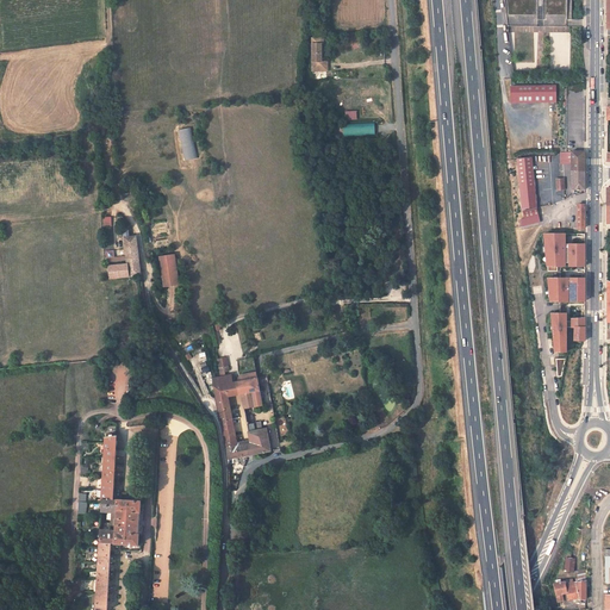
[(566,0),(504,0),(508,26),(567,26),(566,0)]
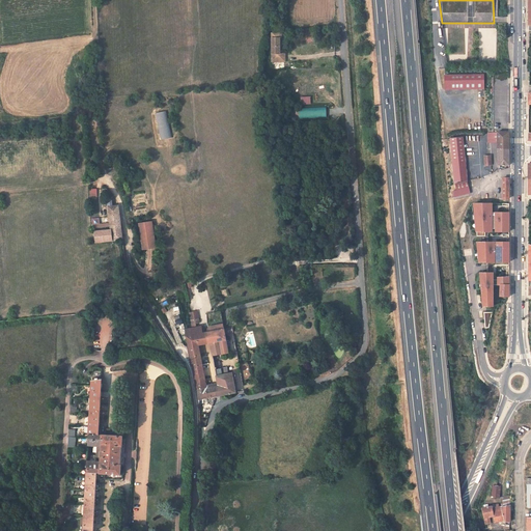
[(280,40),(272,42),(272,50),(280,50),(280,40)]
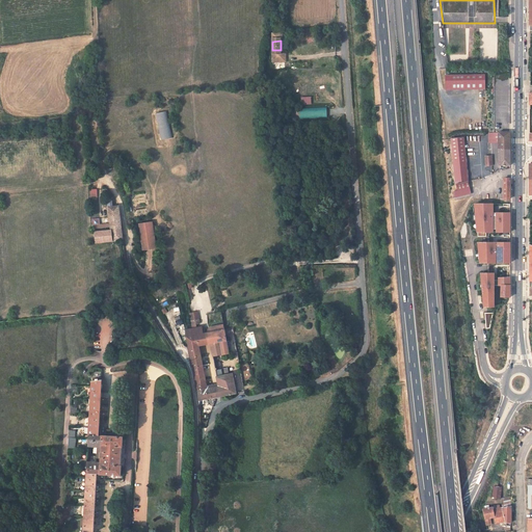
[(287,55),(281,55),(281,50),(272,50),(273,63),(287,63),(287,55)]
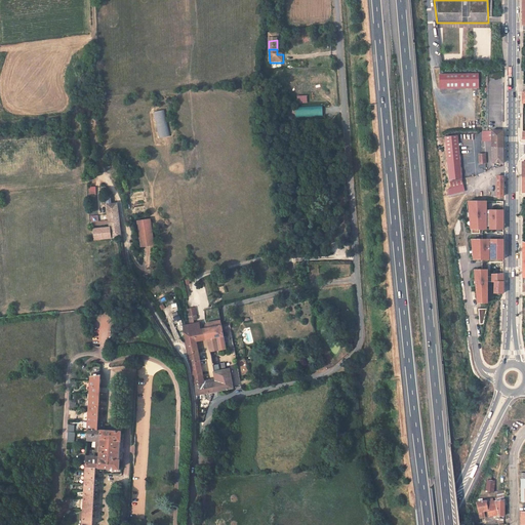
[(439,85),(479,85),(479,75),(439,75),(439,85)]
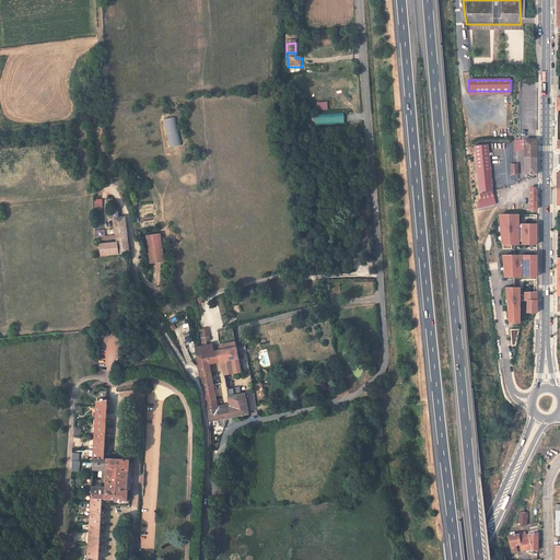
[(316,102),(316,111),(327,109),(327,102),(316,102)]
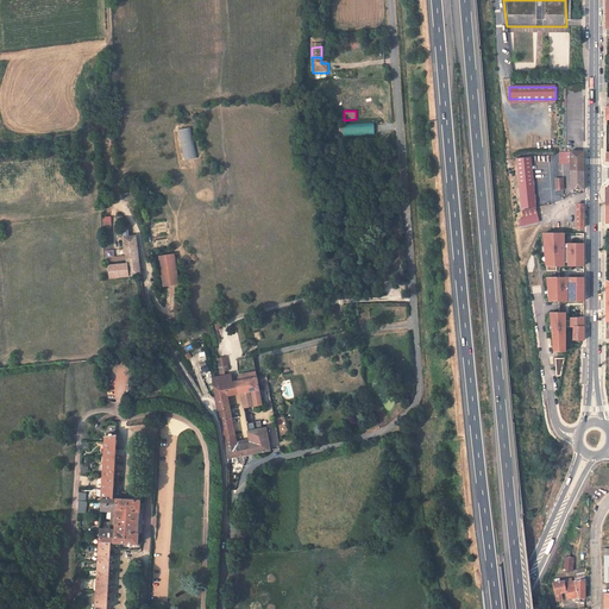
[(374,123),(343,124),(343,137),(375,135),(374,123)]
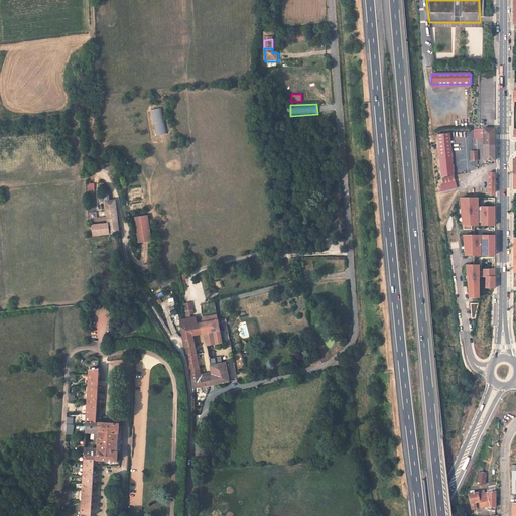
[(161,108),(151,110),(155,135),(165,134),(161,108)]
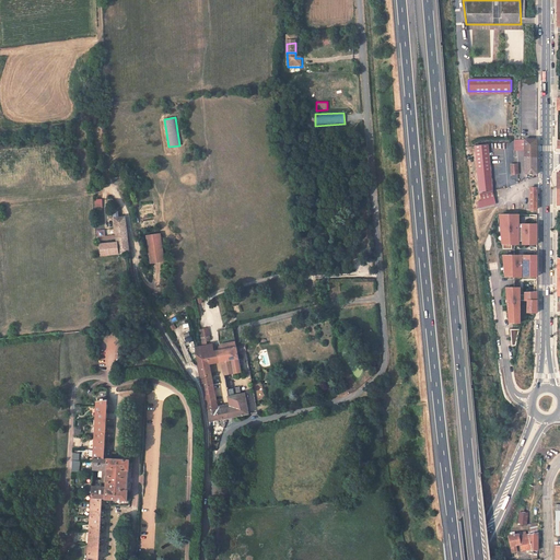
[(524,150),(524,140),(515,140),(515,150),(524,150)]
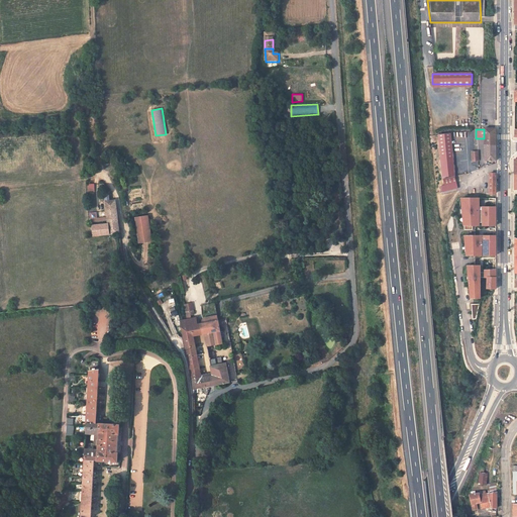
[(485,145),(495,145),(495,129),(484,129),(484,138),(485,145)]
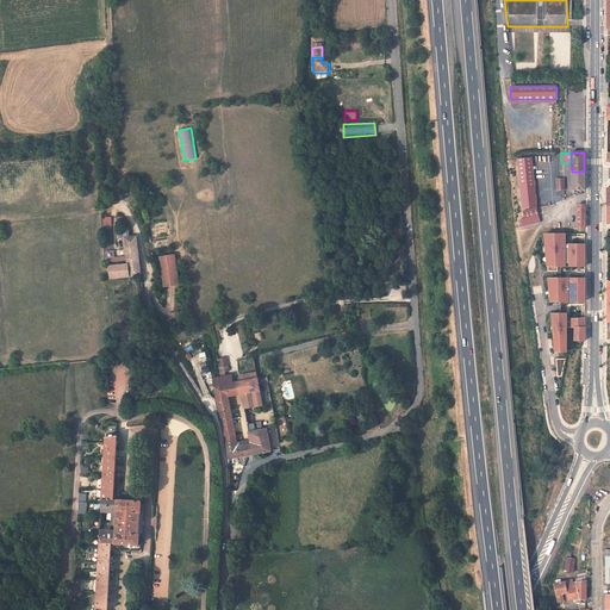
[(536,207),(530,157),(517,160),(523,209),(536,207)]
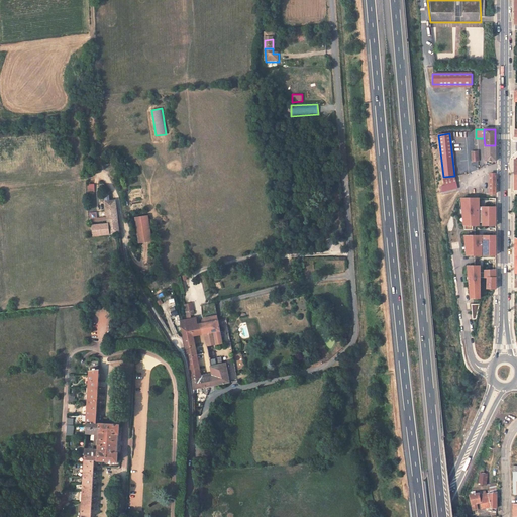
[(485,161),(495,161),(495,145),(485,145),(485,161)]
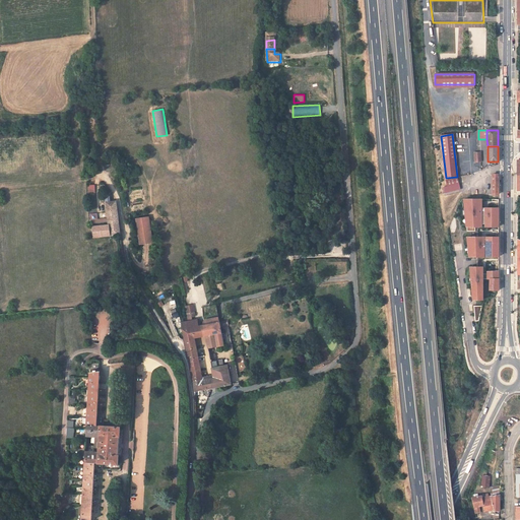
[(444,193),(460,190),(458,178),(447,180),(447,187),(443,188),(444,193)]
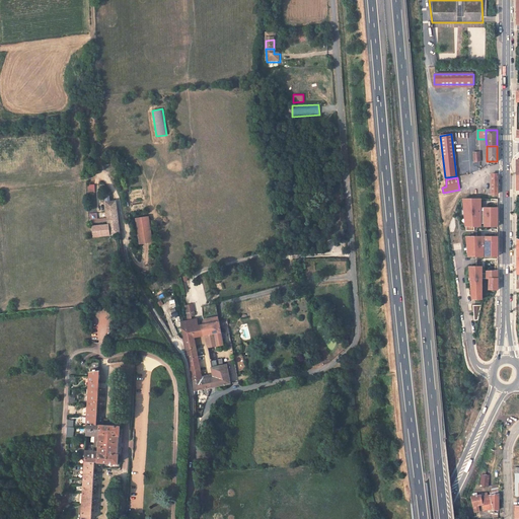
[(107,226),(93,227),(94,238),(119,236),(117,203),(116,203),(110,203),(110,197),(106,197),(106,203),(105,203),(107,226)]
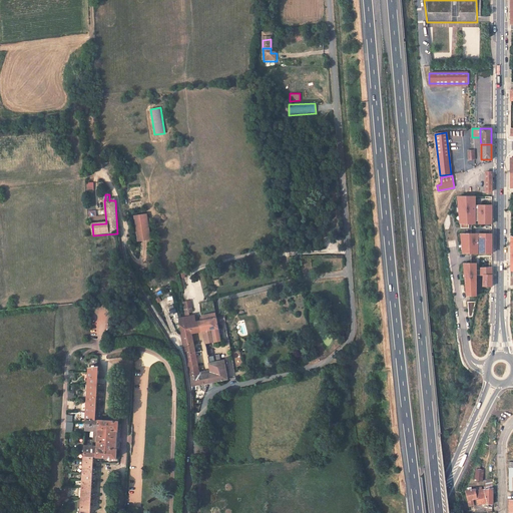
[(475,196),(457,196),(459,223),(475,223),(475,196)]
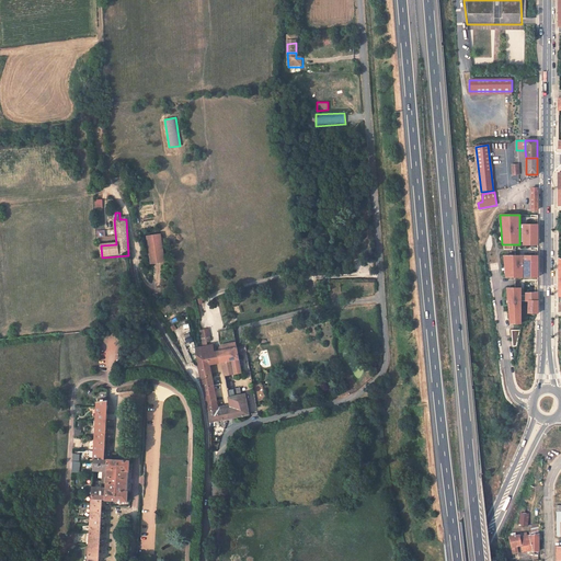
[(537,225),(523,225),(523,245),(537,244),(537,225)]
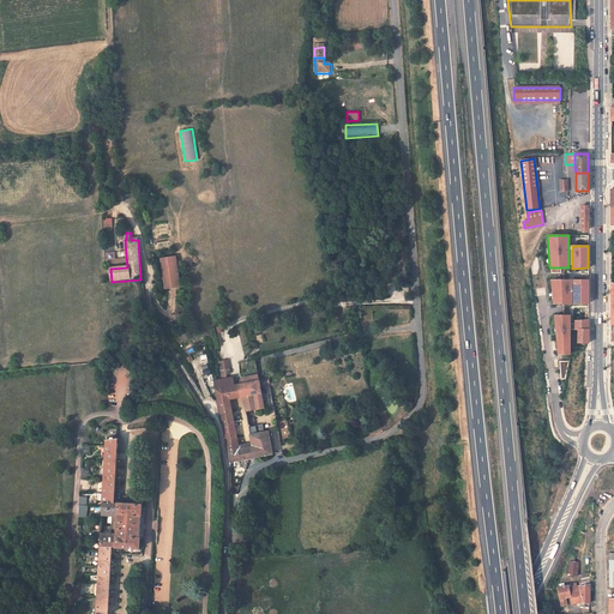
[(175,258),(160,260),(164,290),(180,288),(175,258)]
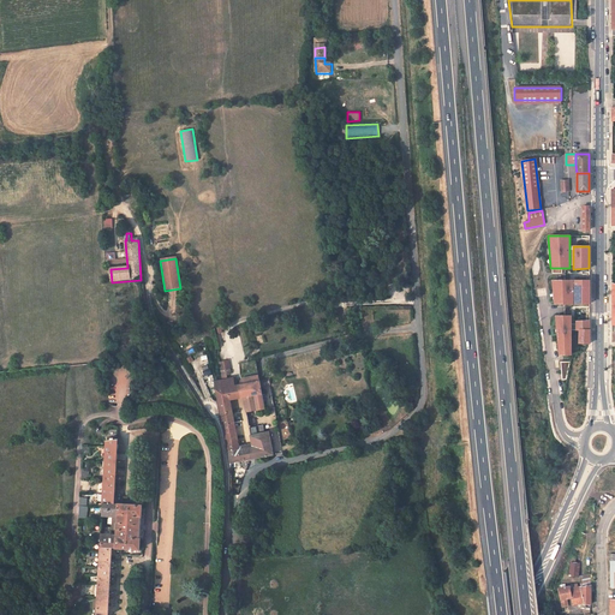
[(572,280),(551,281),(554,304),(572,304),(572,280)]
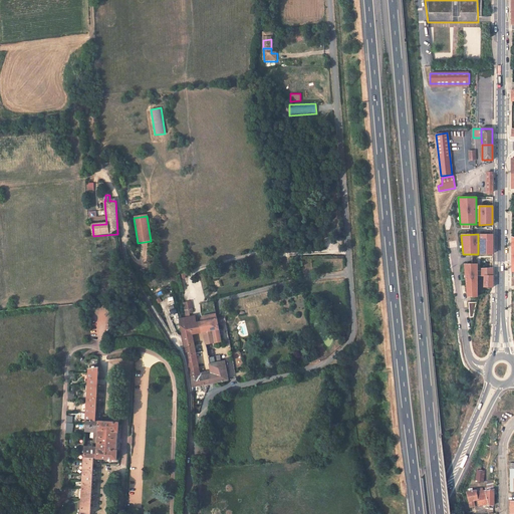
[(492,234),(480,234),(480,254),(492,254),(492,234)]
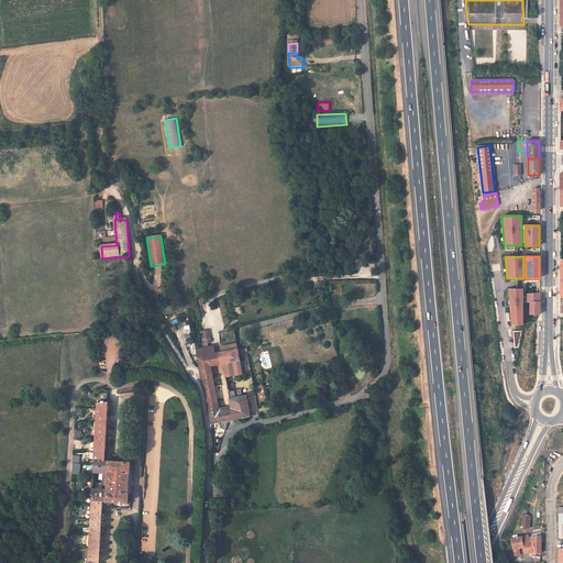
[(522,289),(507,289),(511,324),(522,324),(522,289)]
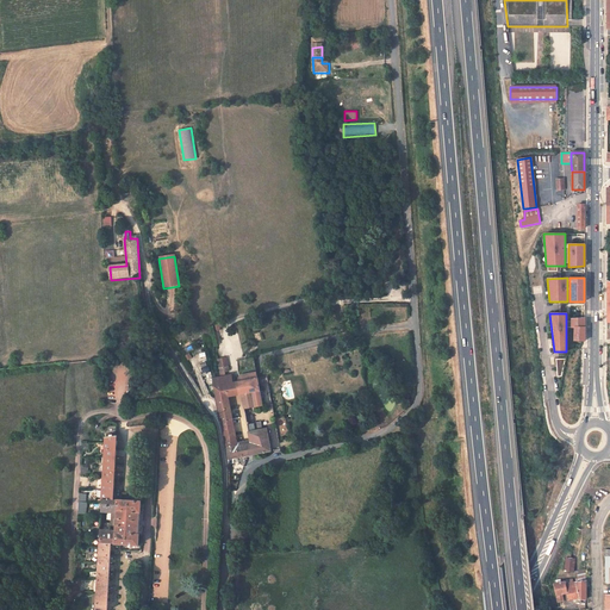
[(585,341),(585,318),(572,318),(572,328),(573,328),(573,341),(585,341)]
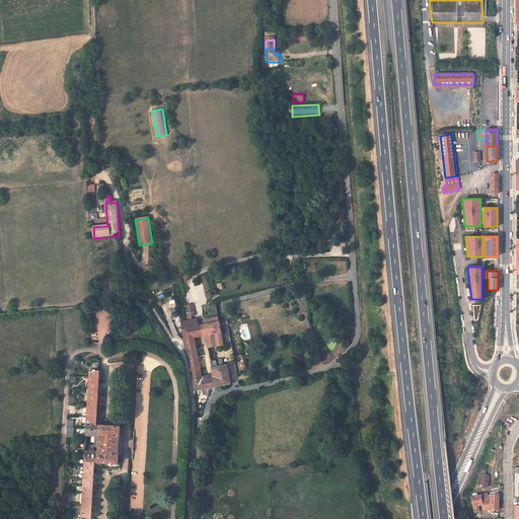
[(189,307),(192,322),(196,321),(195,317),(198,316),(196,305),(189,307)]
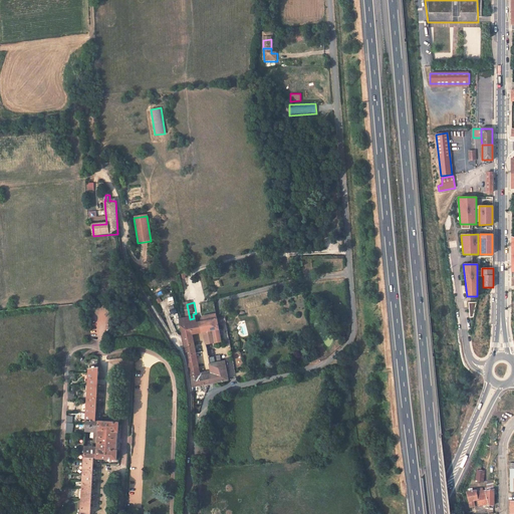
[(205,323),(206,334),(208,345),(217,344),(214,331),(222,329),(221,324),(228,322),(227,318),(220,319),(219,315),(207,317),(205,319),(205,323)]
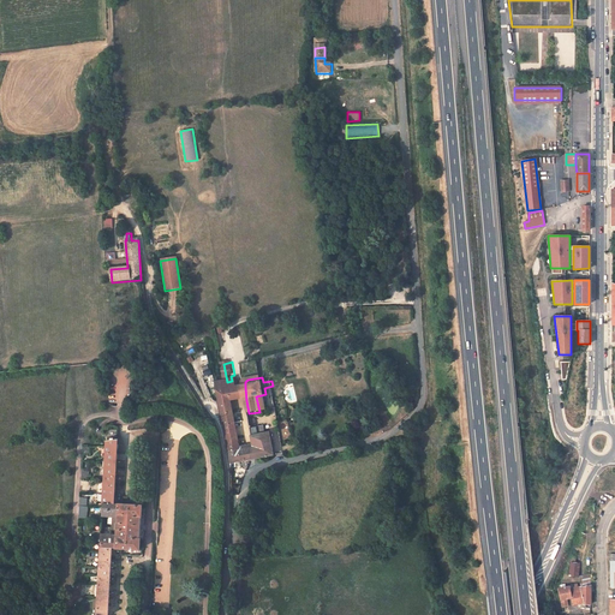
[(232,381),(227,382),(228,389),(239,388),(238,380),(232,381)]
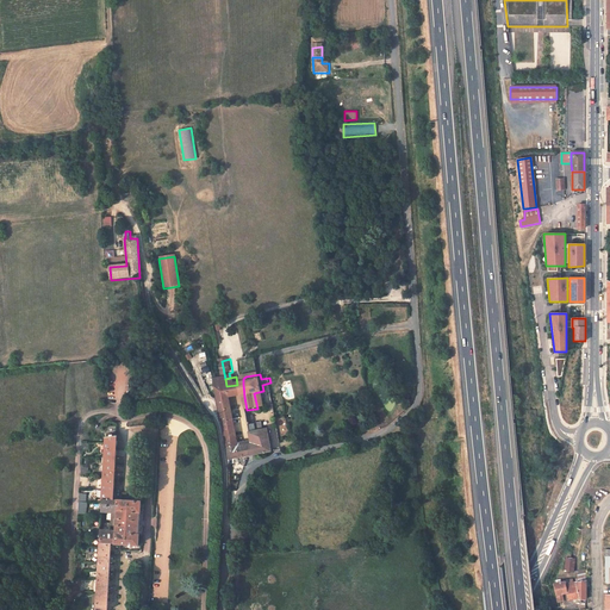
[(225,379),(217,380),(221,399),(224,423),(236,422),(231,399),(242,397),(244,397),(243,384),(240,385),(237,385),(226,386),(225,379)]
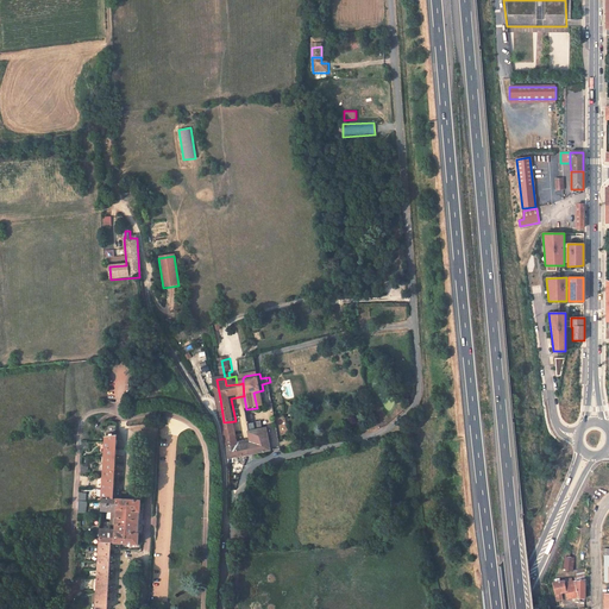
[(263,390),(253,393),(257,408),(265,406),(263,390)]
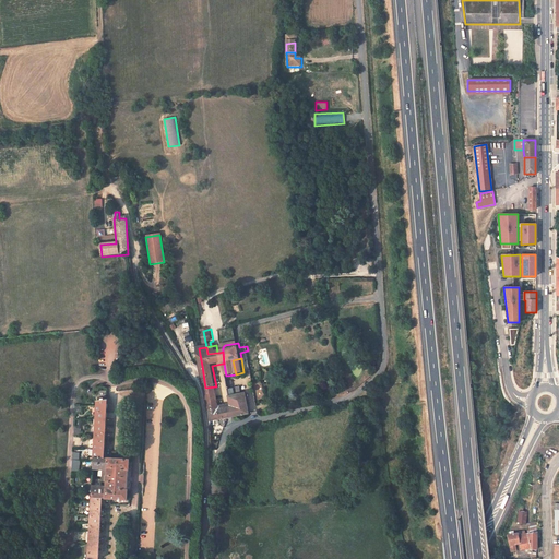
[(216,387),(205,388),(211,413),(221,411),(216,387)]
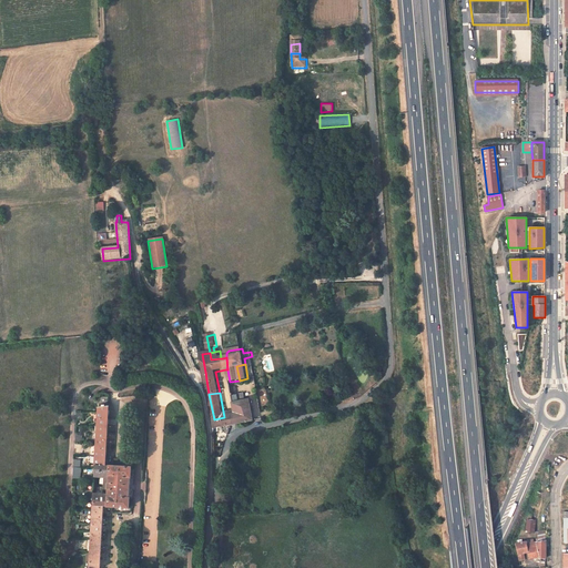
[(235,407),(236,415),(239,425),(255,423),(252,401),(241,403),(240,396),(233,397),(235,405),(242,404),(243,408),(240,408),(240,406),(235,407)]
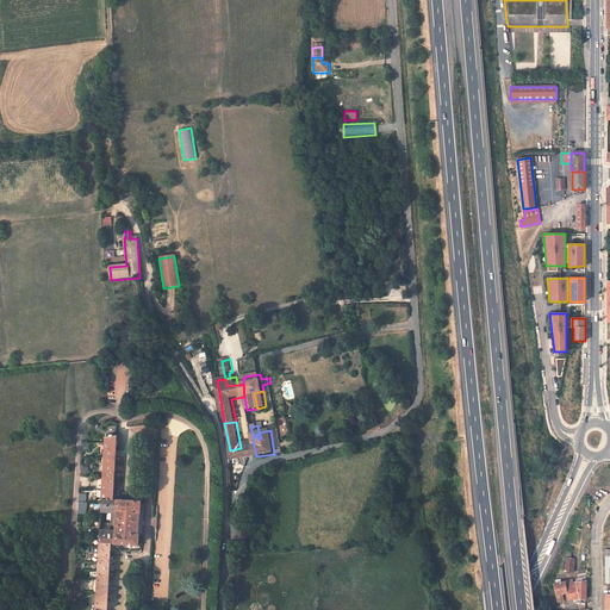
[(92,609),(105,609),(110,545),(137,546),(138,534),(136,533),(137,511),(139,512),(141,500),(113,498),(117,439),(104,440),(99,512),(114,512),(114,517),(113,517),(112,526),(113,526),(113,529),(98,528),(92,609)]
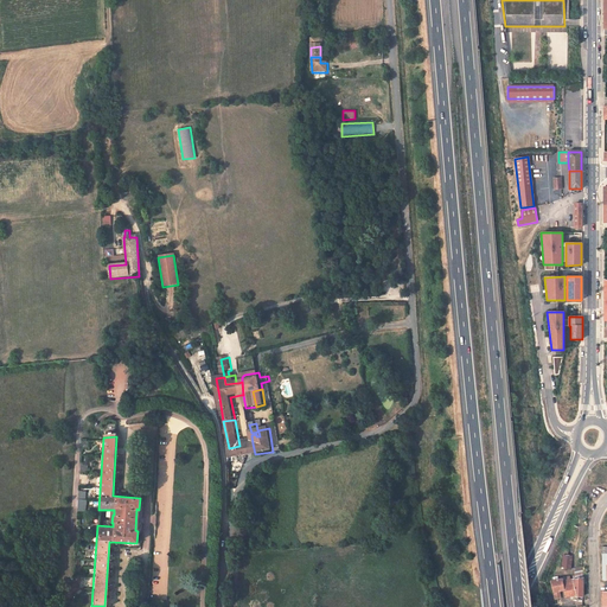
[(231,459),(251,455),(255,454),(253,443),(249,443),(240,446),(229,448),(231,459)]
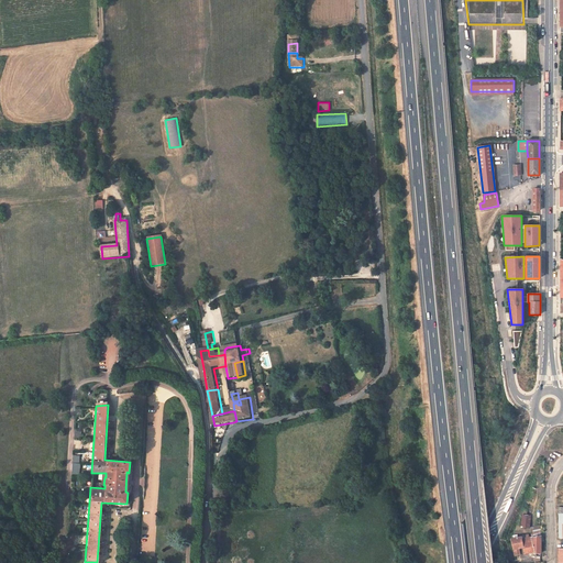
[(539,533),(528,536),(521,537),(521,536),(510,538),(515,554),(521,552),(519,545),(523,544),(526,551),(534,549),(534,552),(538,551),(540,551),(539,533)]
